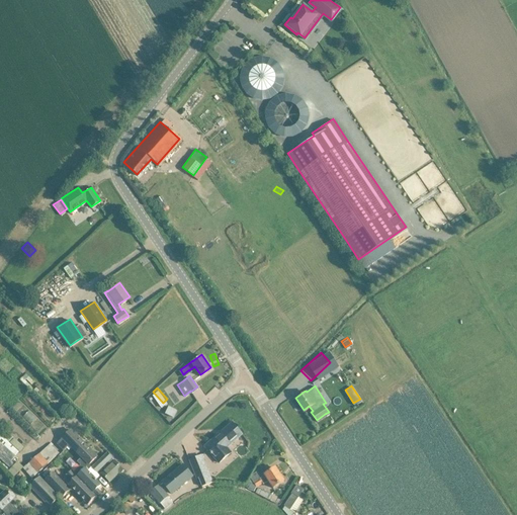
[(168,404),(164,412),(172,416),(176,409),(168,404)]
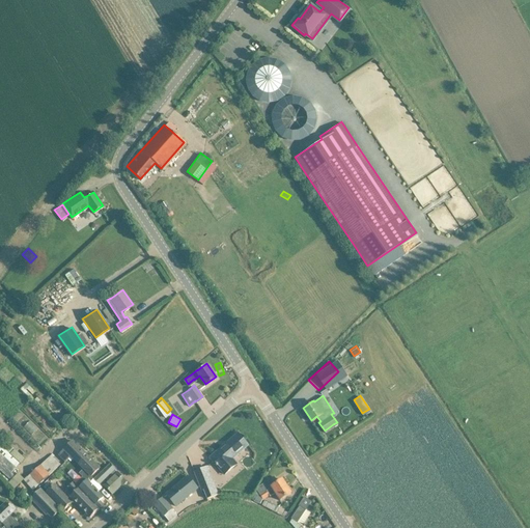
[(231,456),(240,449),(247,443),(238,432),(210,455),(223,472),(235,462),(231,456)]
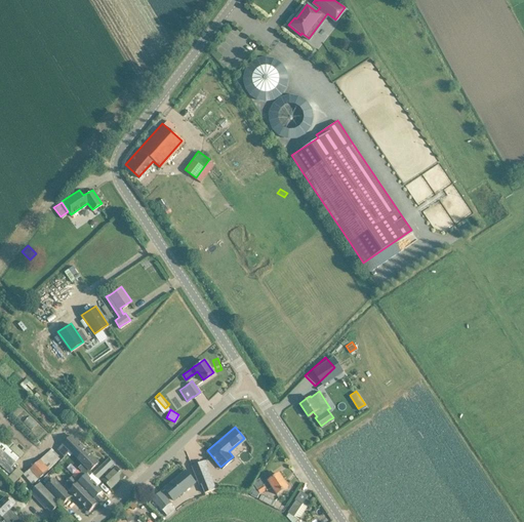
[(81,462),(91,472),(89,469),(96,462),(84,448),(71,434),(56,448),(64,455),(67,451),(69,449),(72,451),(76,456),(76,455),(82,462),(81,462)]
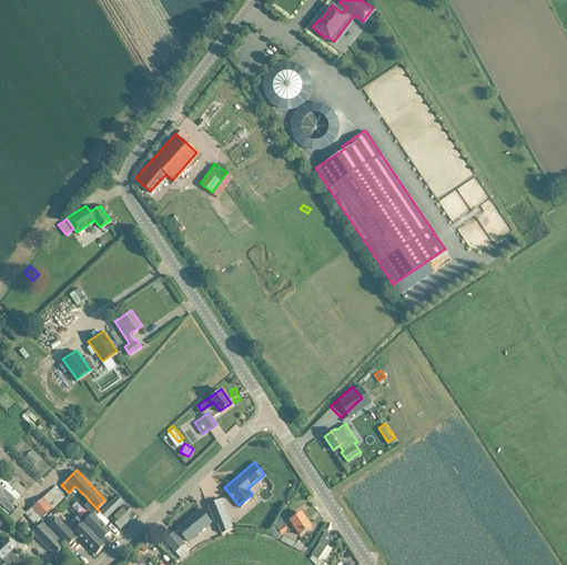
[(21,494),(0,474),(0,502),(11,513),(16,507),(12,504),(21,494)]
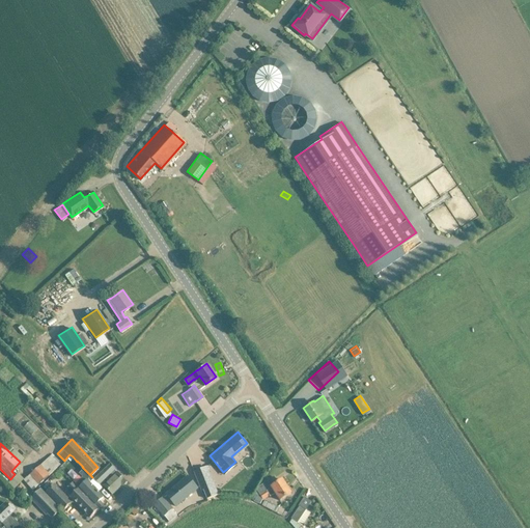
[(59,463),(50,453),(23,478),(31,489),(59,463)]
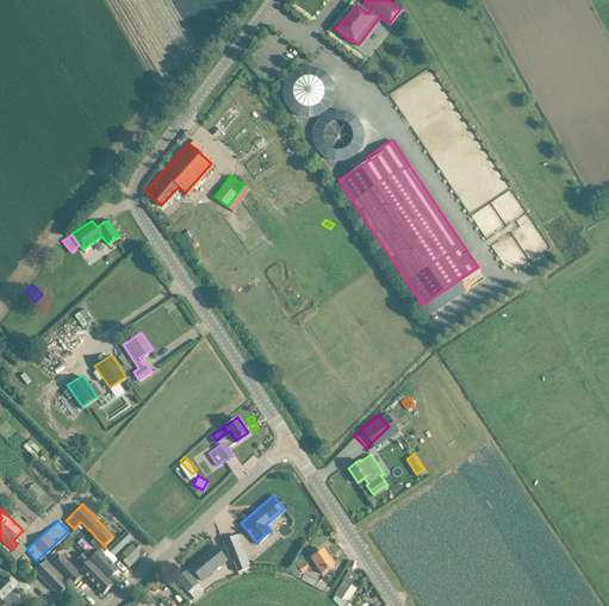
[(191,533),(182,525),(174,533),(181,542),(191,533)]
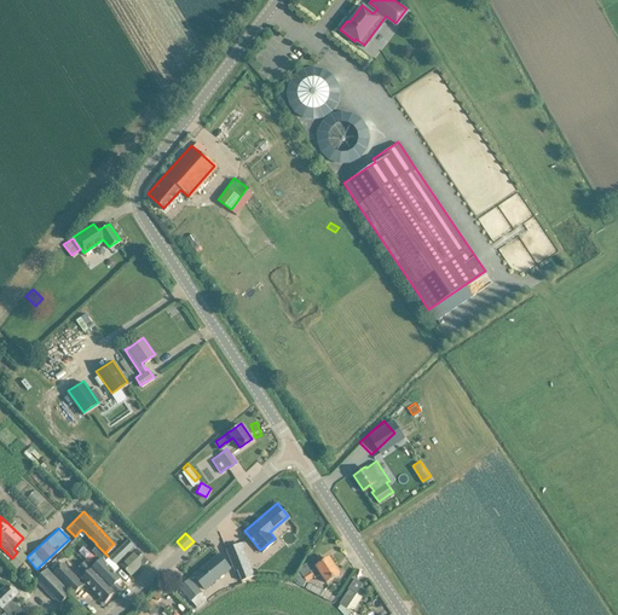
[(145,558),(127,539),(109,556),(115,562),(122,555),(126,558),(121,564),(130,573),(145,558)]
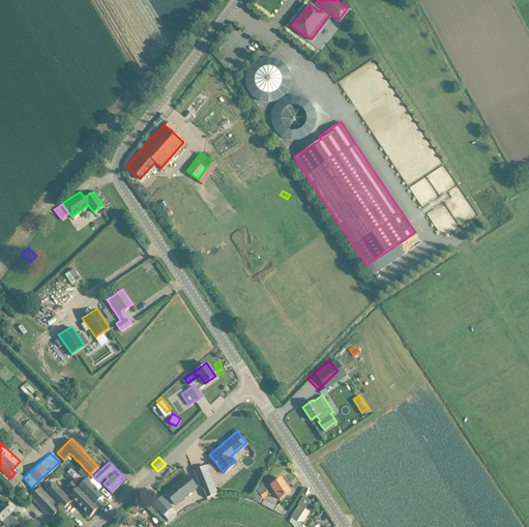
[(216,491),(209,474),(205,465),(194,470),(197,479),(201,487),(202,487),(206,495),(216,491)]
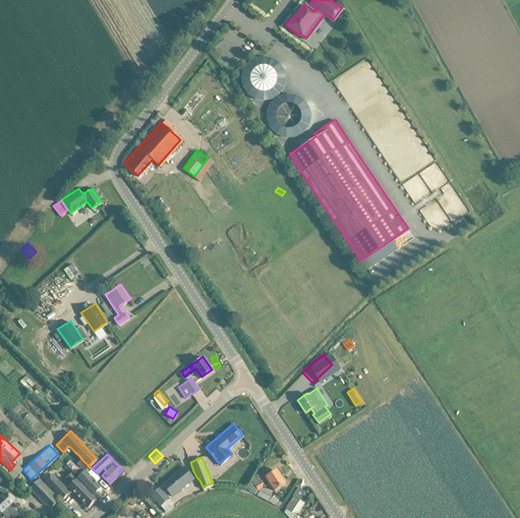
[(87,471),(91,468),(80,458),(76,462),(79,465),(72,473),(70,471),(96,499),(97,498),(78,479),(79,479),(97,497),(101,494),(97,490),(101,485),(87,471)]
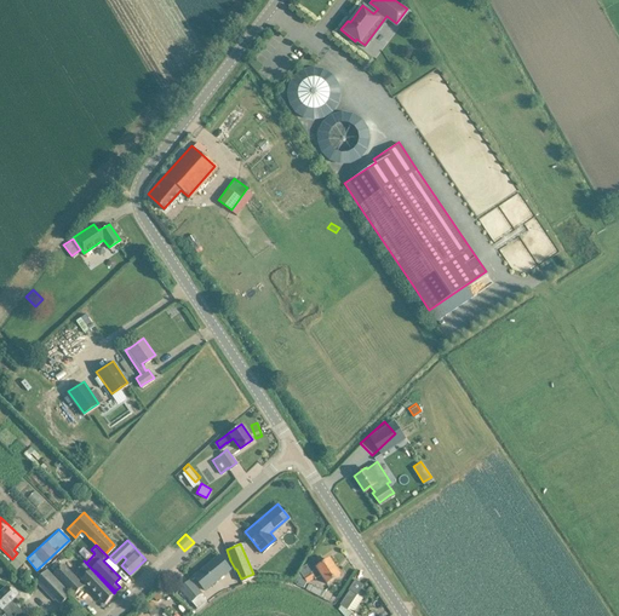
[(229,568),(225,563),(218,553),(193,575),(204,588),(229,568)]
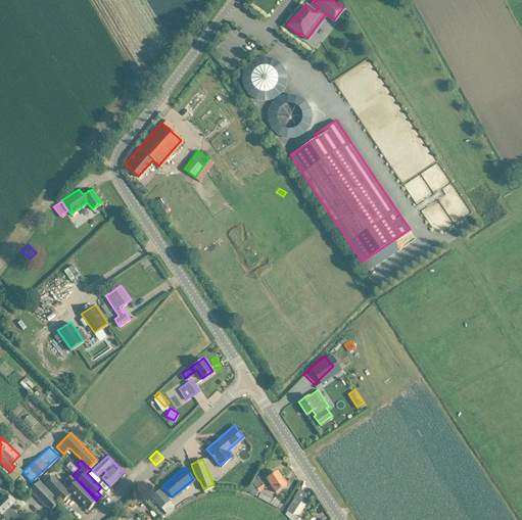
[(269,467),(261,473),(254,477),(252,481),(253,482),(249,491),(255,494),(257,489),(258,489),(264,486),(265,487),(271,483),(275,490),(286,484),(277,470),(273,473),(269,467)]
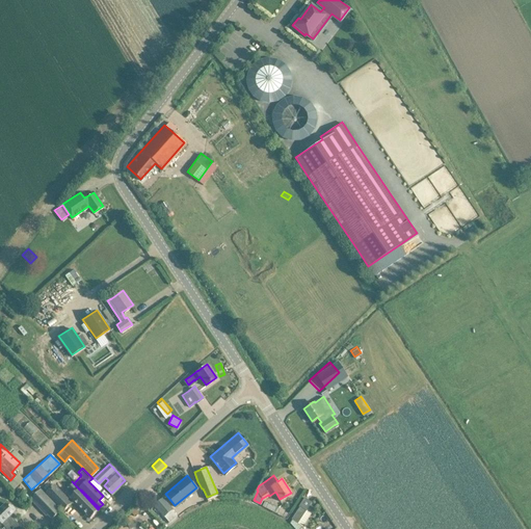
[(89,517),(98,509),(72,481),(64,488),(69,495),(89,517)]
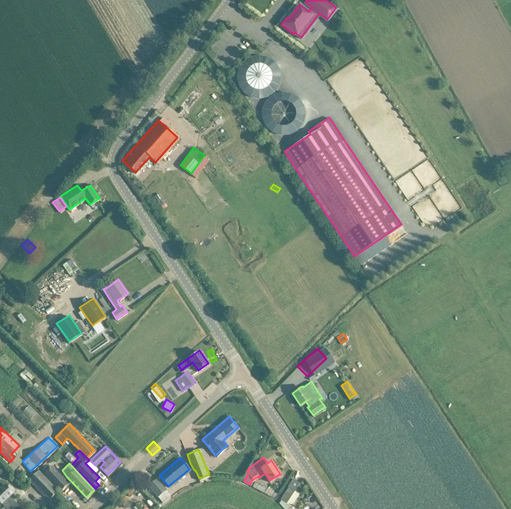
[(54,489),(56,491),(58,490),(59,491),(68,482),(51,465),(43,472),(56,486),(54,489)]
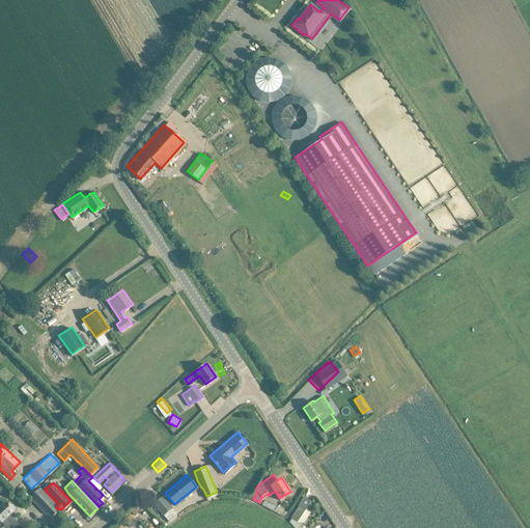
[(58,504),(45,490),(44,491),(39,487),(29,497),(45,512),(47,511),(51,517),(58,509),(56,507),(58,504)]
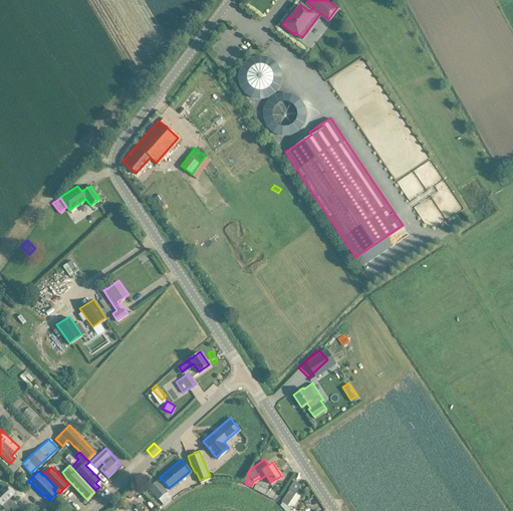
[(293,479),(288,487),(289,488),(281,499),(287,504),(296,491),(299,486),(300,484),(293,479)]
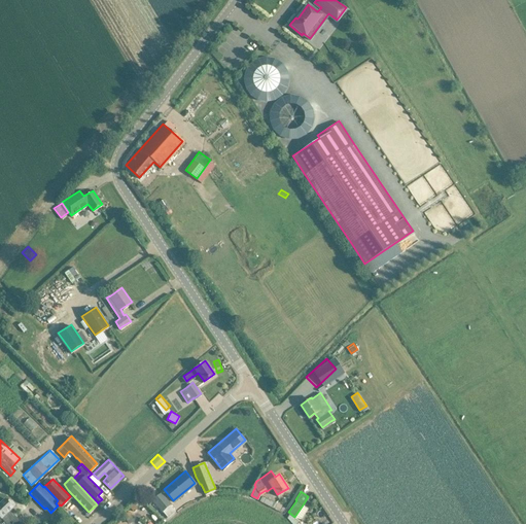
[(162,510),(163,510),(168,516),(175,510),(170,503),(161,492),(152,498),(162,510)]
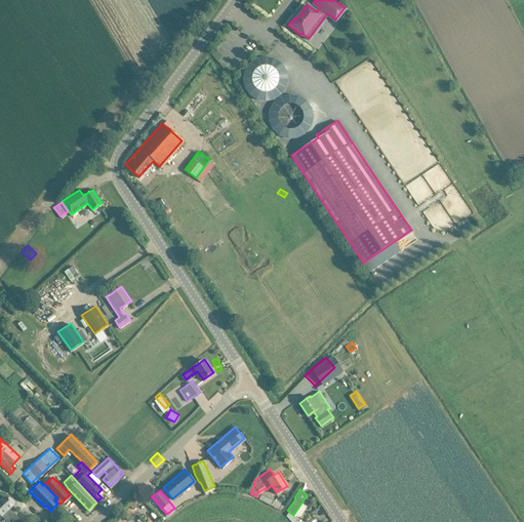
[(274,499),(260,492),(258,497),(272,505),(274,499)]
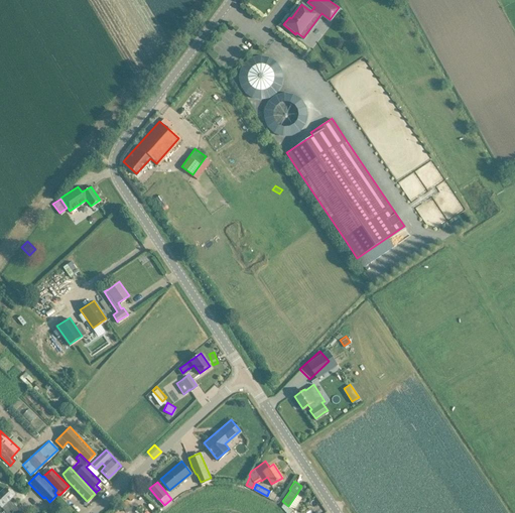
[(23,512),(10,499),(13,496),(4,487),(0,490),(0,505),(7,512),(23,512)]
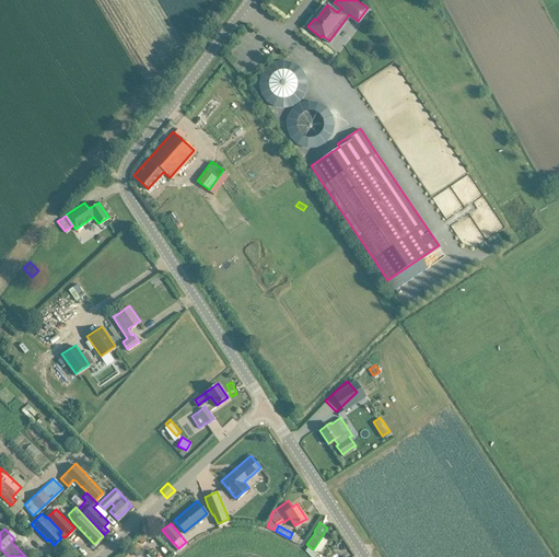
[(323,535),(327,538),(332,533),(326,530),(323,535)]
